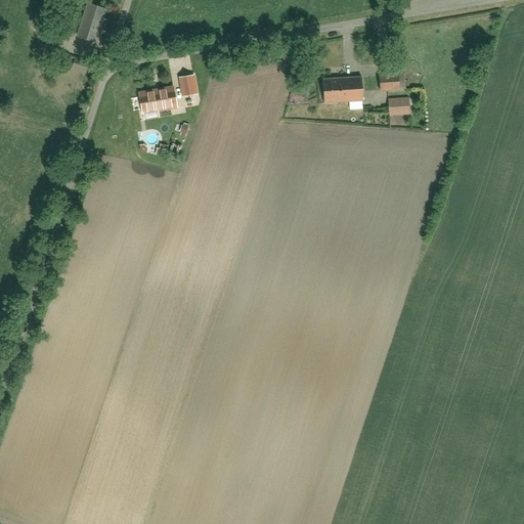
[(104,9),(85,3),(74,36),(93,42),(104,9)]
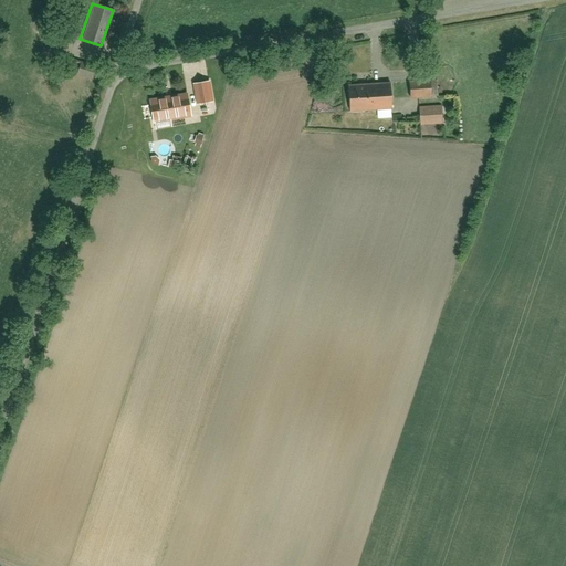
[(209,80),(192,83),(196,103),(213,100),(209,80)]
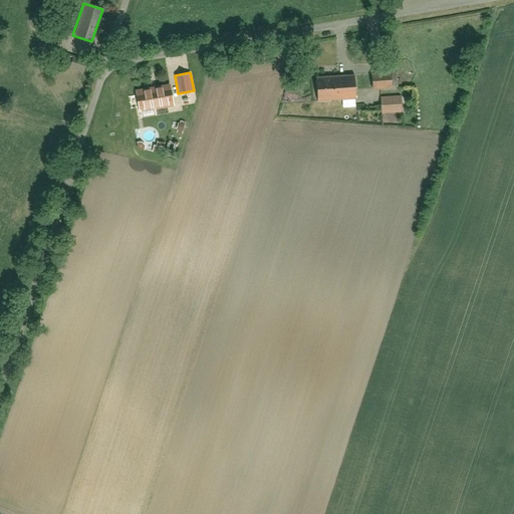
[(389,73),(371,74),(372,88),(390,87),(389,73)]
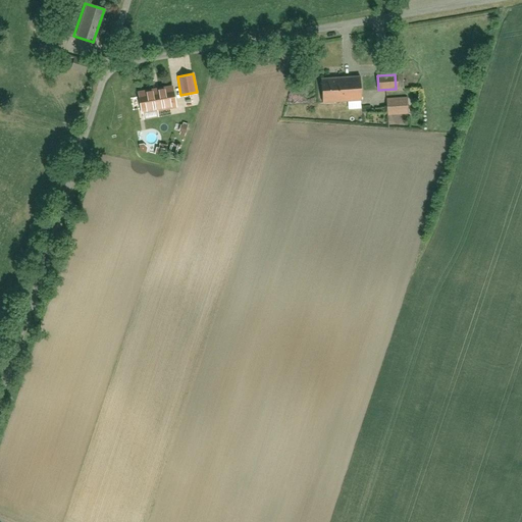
[(360,75),(323,77),(324,101),(362,99),(360,75)]
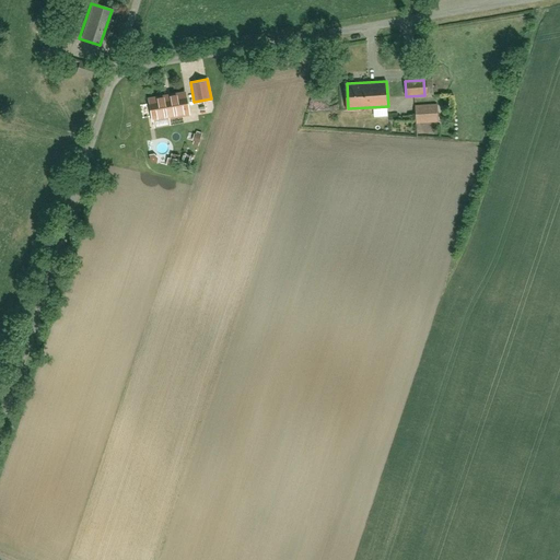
[(184,90),(148,97),(153,126),(168,123),(167,117),(189,113),(184,90)]
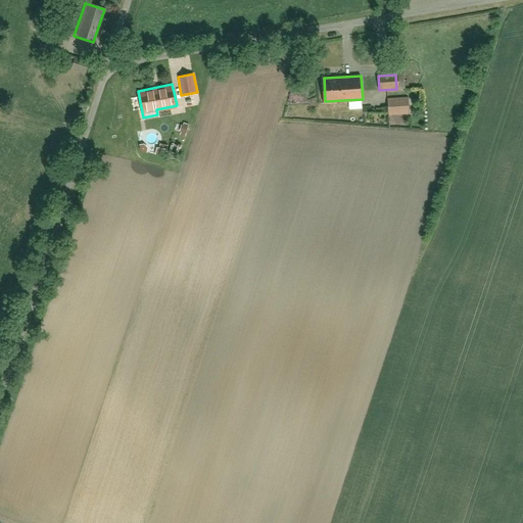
[(409,97),(388,98),(389,114),(410,113),(409,97)]
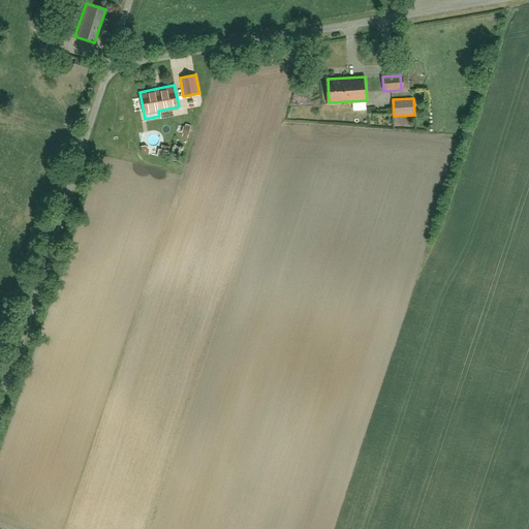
[(190,136),(194,125),(188,123),(184,134),(190,136)]
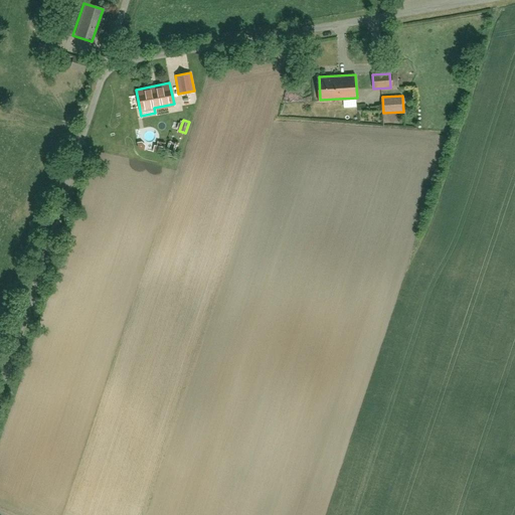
All buildings are outlined.
